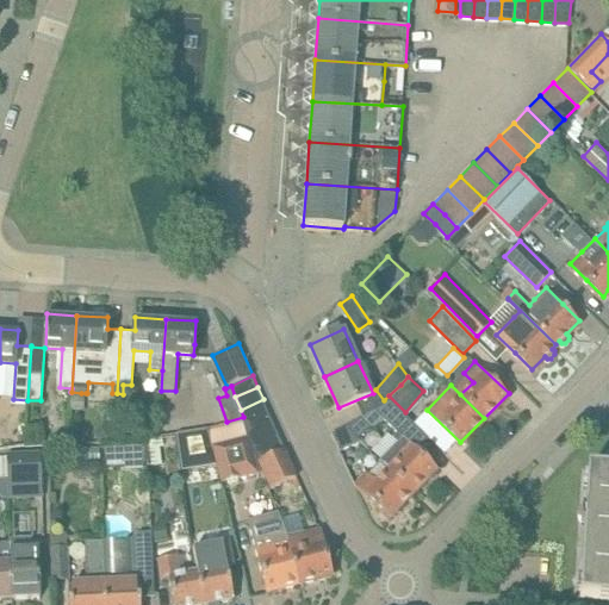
[(85,407),(86,393),(81,393),(72,392),(70,406),(85,407)]
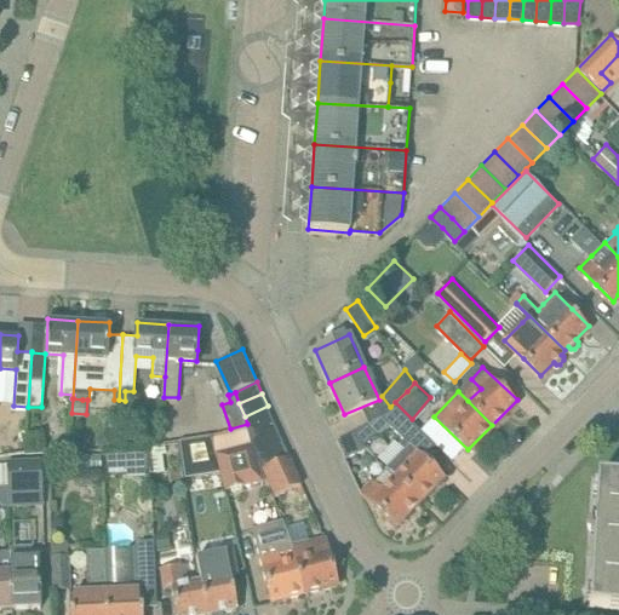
[(435,441),(412,419),(395,402),(390,407),(380,414),(408,442),(385,465),(395,475),(420,499),(445,473),(423,453),(435,441)]
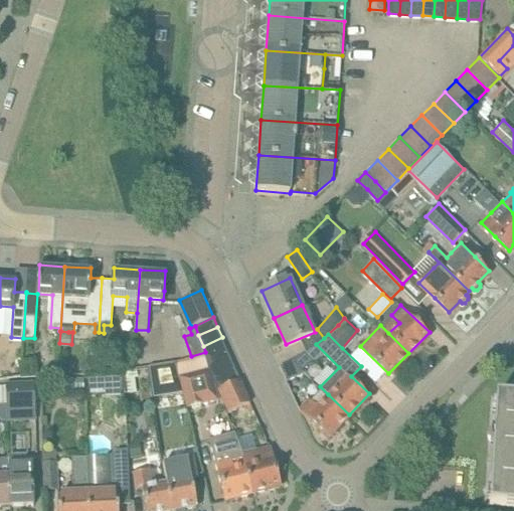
[(226,347),(222,337),(203,346),(205,352),(207,356),(226,347)]
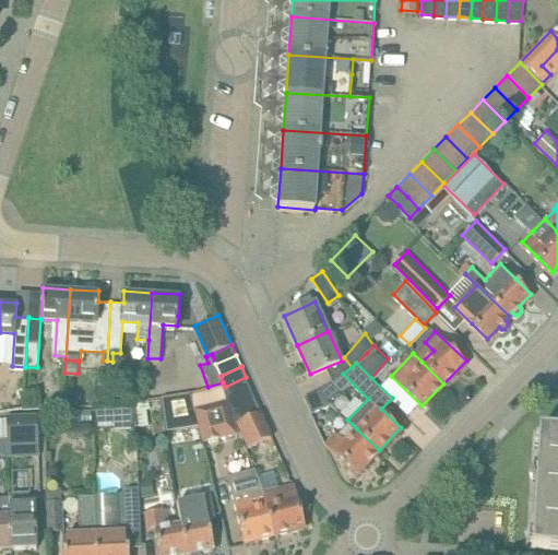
[(228,397),(229,398),(251,388),(246,377),(225,387),(228,397)]
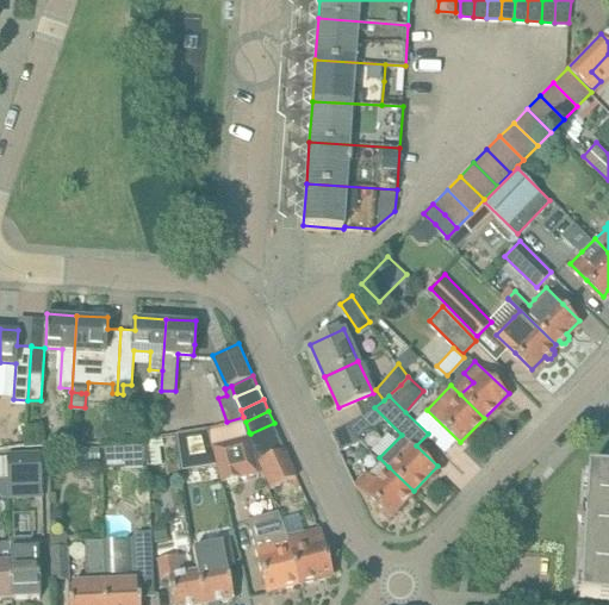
[(347,424),(359,436),(371,424),(362,415),(347,424)]
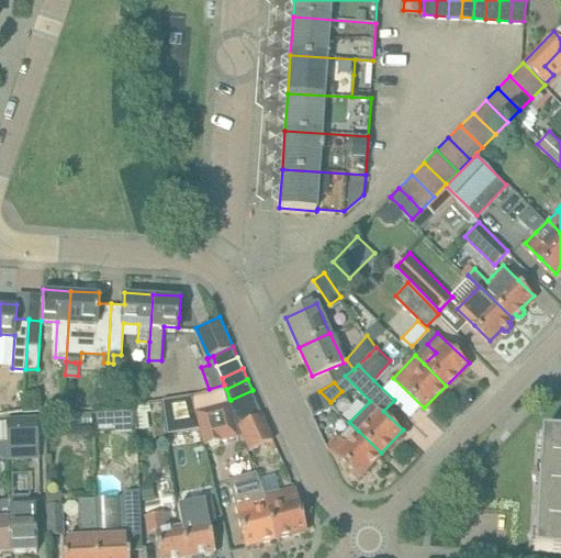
[(253,390),(231,400),(235,411),(257,401),(253,390)]
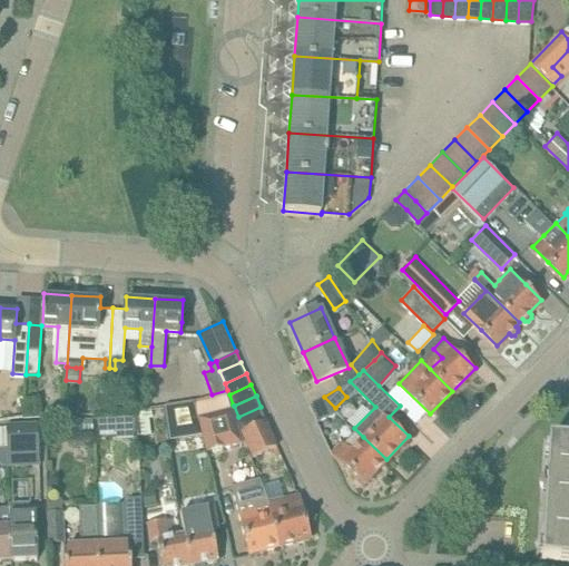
[(335,408),(324,397),(311,402),(319,419),(337,410),(335,408)]
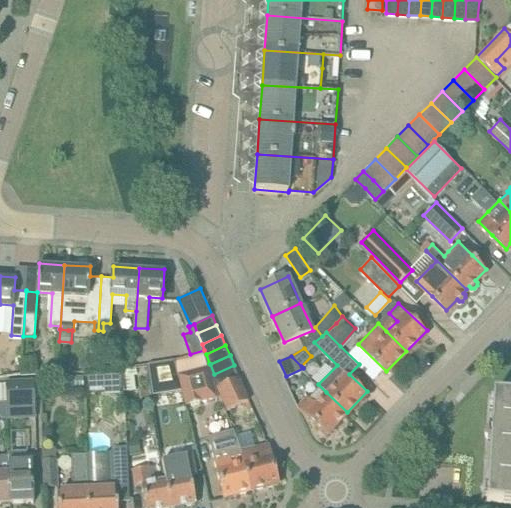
[(174,359),(150,362),(154,391),(181,387),(178,375),(177,371),(174,359)]
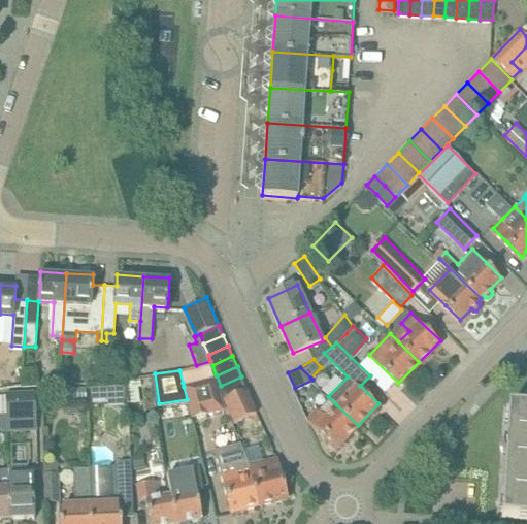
[(225,396),(221,386),(217,375),(216,374),(183,383),(184,387),(187,399),(191,416),(225,407),(224,406),(228,405),(225,396)]
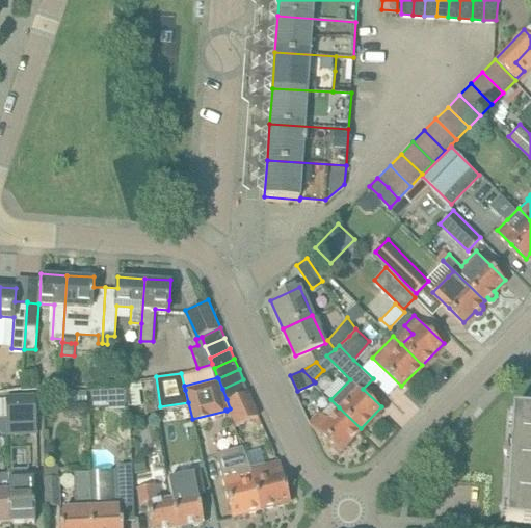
[(248,390),(243,379),(222,389),(227,399),(248,390)]
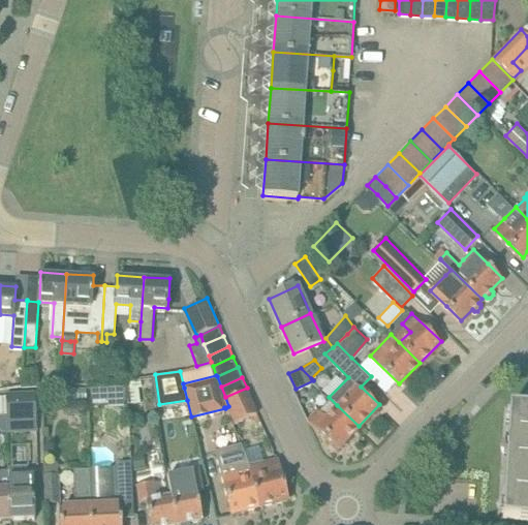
[(138,384),(130,385),(131,401),(141,400),(138,385),(138,384)]
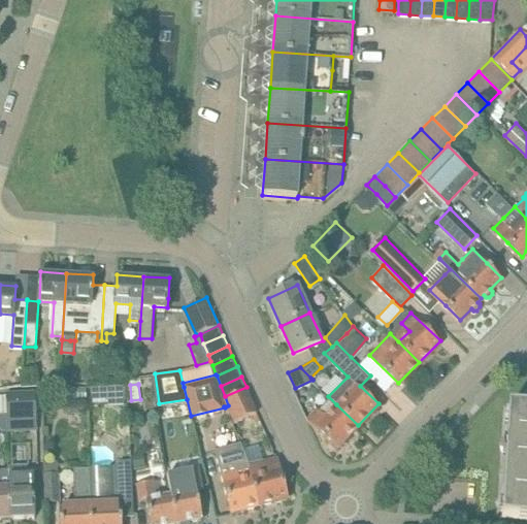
[(257,410),(246,387),(225,396),(228,405),(235,420),(257,410)]
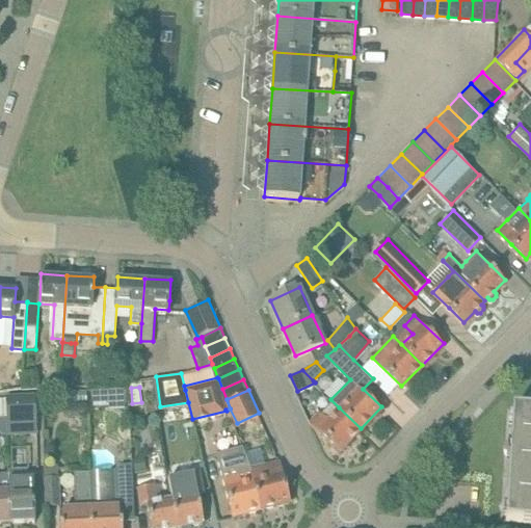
[(7,394),(7,417),(7,421),(37,420),(36,393),(7,394)]
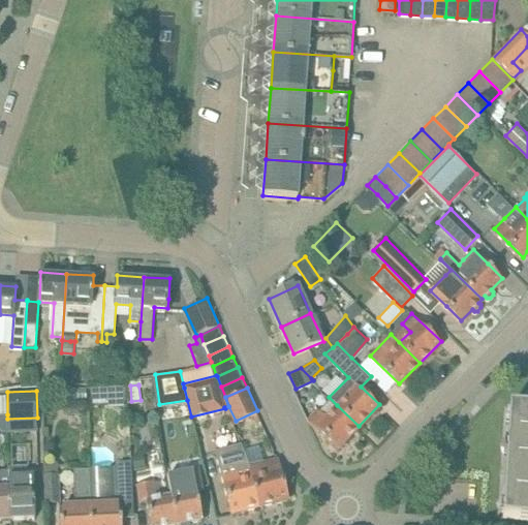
[(337,448),(359,426),(337,405),(327,415),(319,408),(308,419),(337,448)]
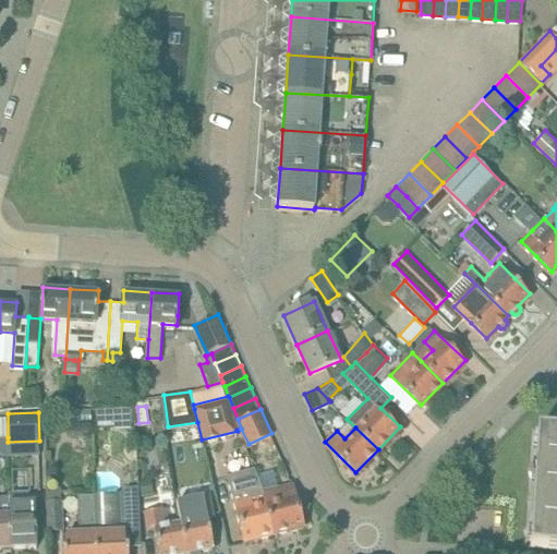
[(556,429),(539,428),(537,433),(545,433),(544,445),(537,445),(536,464),(543,464),(542,478),(535,477),(532,529),(539,529),(539,541),(531,540),(531,545),(556,546),(556,429)]
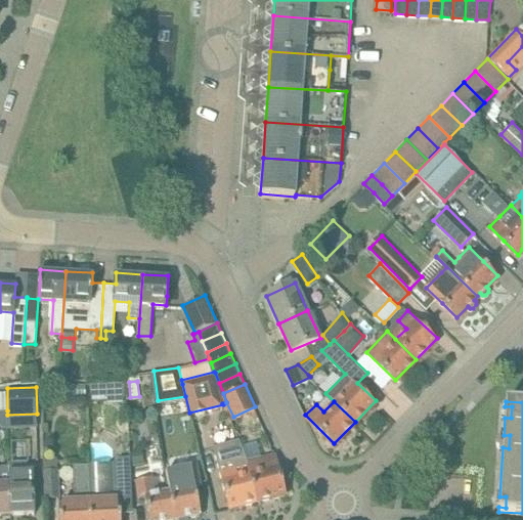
[(151,450),(135,452),(137,466),(154,463),(151,450)]
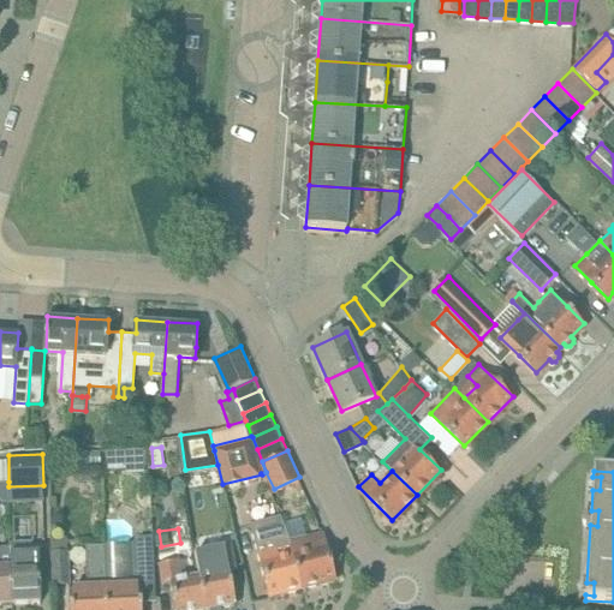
[(325,531),(291,540),(303,586),(337,576),(325,531)]
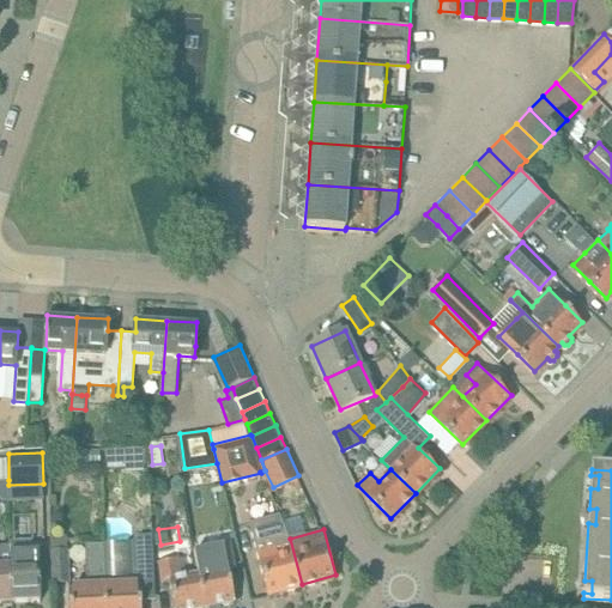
[(52,547),(68,546),(68,542),(67,533),(52,534),(52,546),(52,547)]
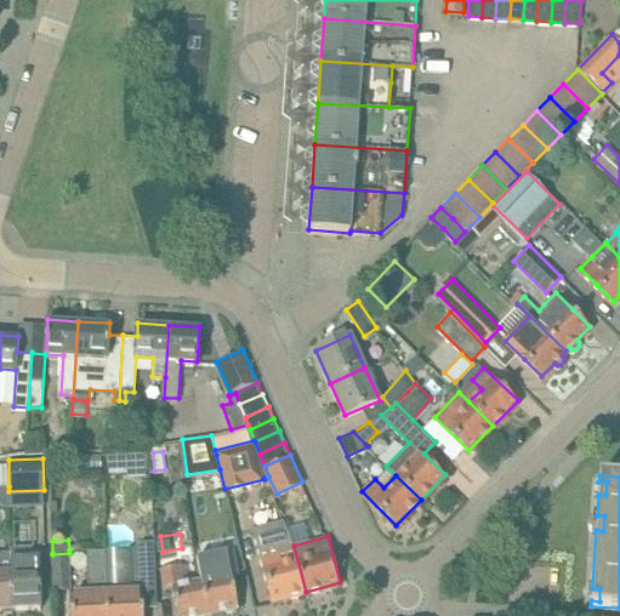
[(136,576),(157,575),(154,540),(141,540),(135,546),(136,576)]
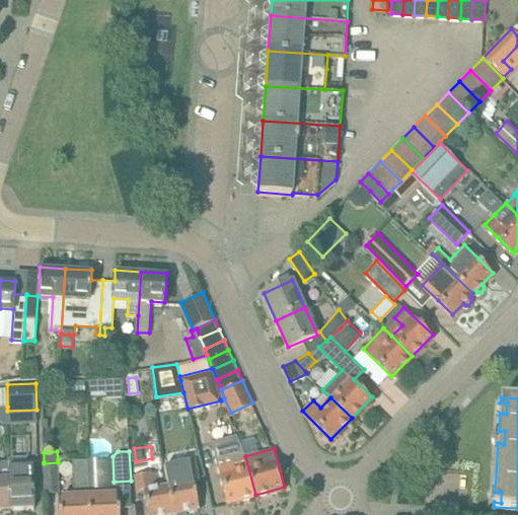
[(9,459),(10,507),(35,506),(33,464),(27,464),(26,456),(9,457),(9,459)]
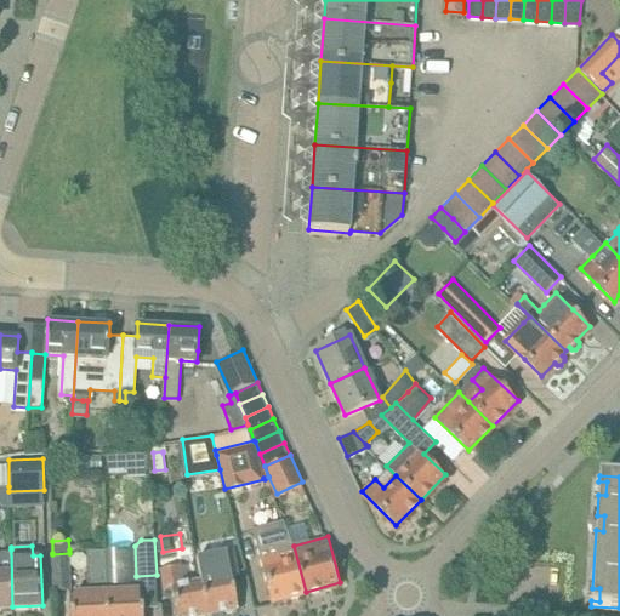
[(272,600),(306,592),(294,546),(260,554),(272,600)]
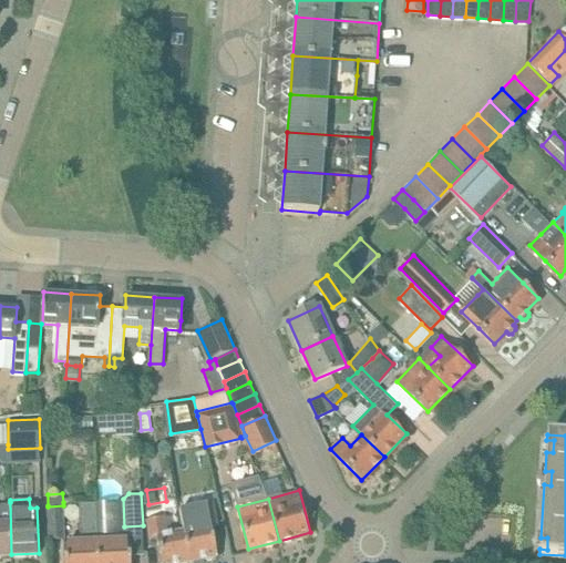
[(98,562),(98,540),(95,501),(79,502),(81,540),(64,541),(64,562),(98,562)]
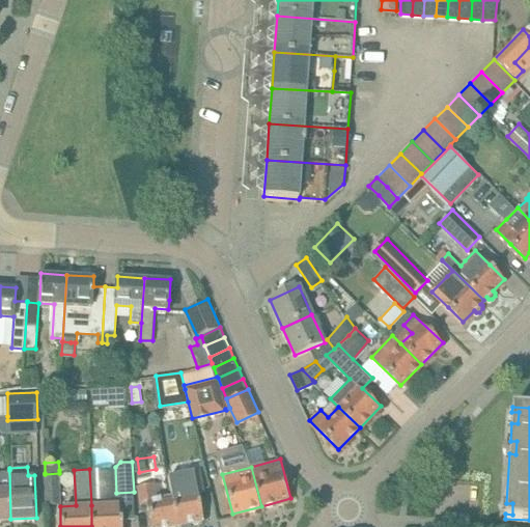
[(204,519),(198,491),(203,490),(199,469),(169,475),(172,494),(178,524),(182,524),(182,526),(183,526),(188,526),(189,526),(191,525),(190,522),(204,519)]
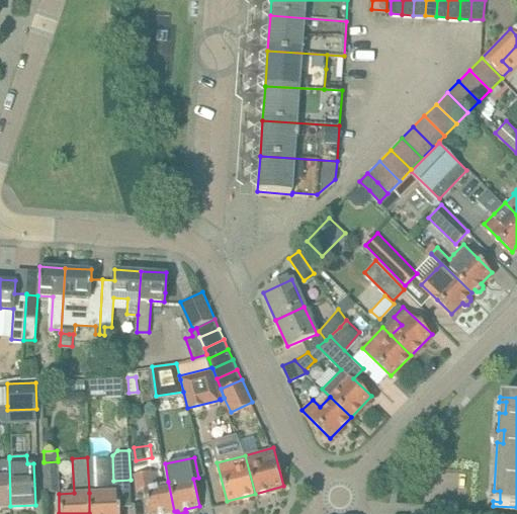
[(0,506),(10,506),(9,458),(0,458),(0,506)]
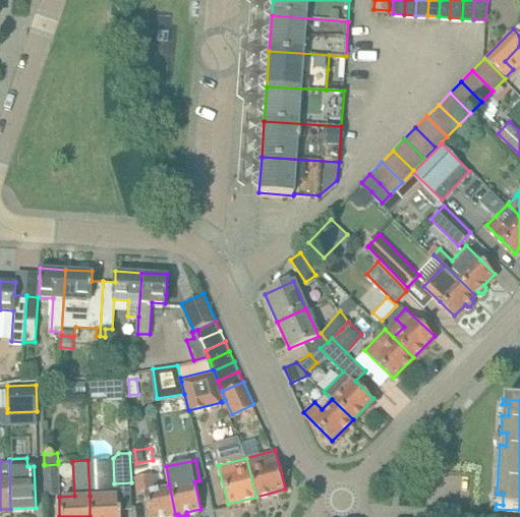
[(58,464),(44,465),(46,493),(59,493),(58,464)]
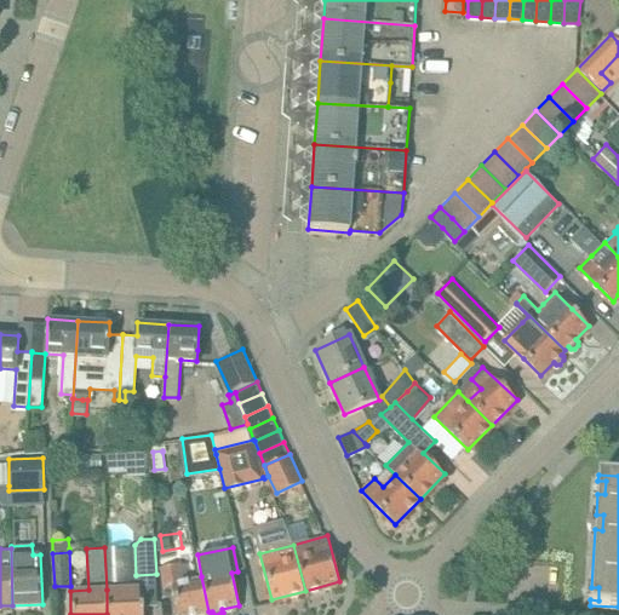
[(191,614),(208,611),(201,576),(184,580),(179,561),(161,564),(166,585),(172,584),(178,614),(191,614)]
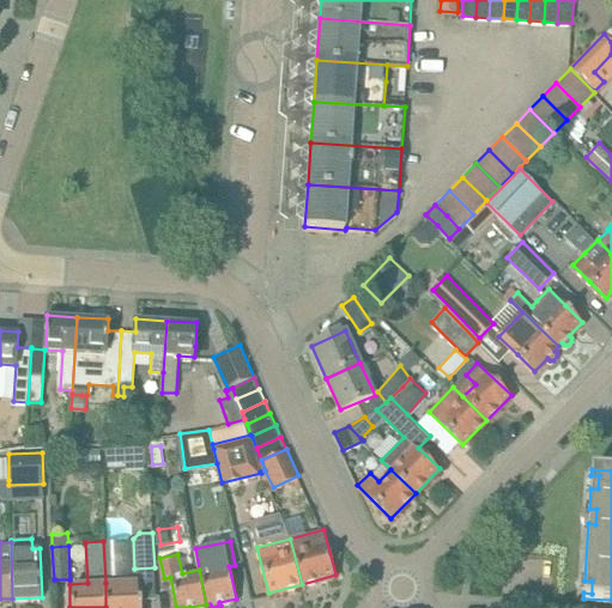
[(105,583),(105,607),(141,607),(141,581),(105,583)]
